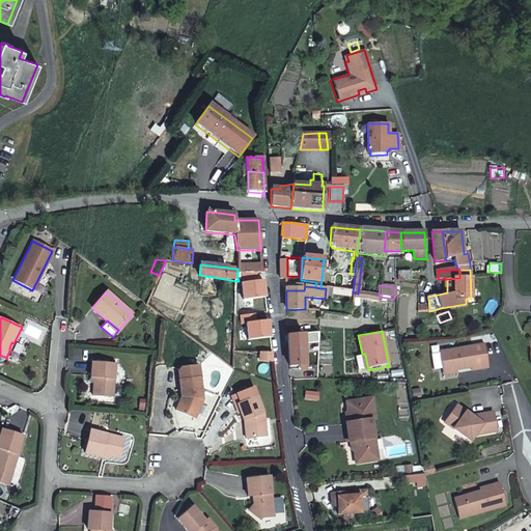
[(485,343),(440,352),(443,373),(457,370),(472,368),(472,370),(490,367),(485,343)]
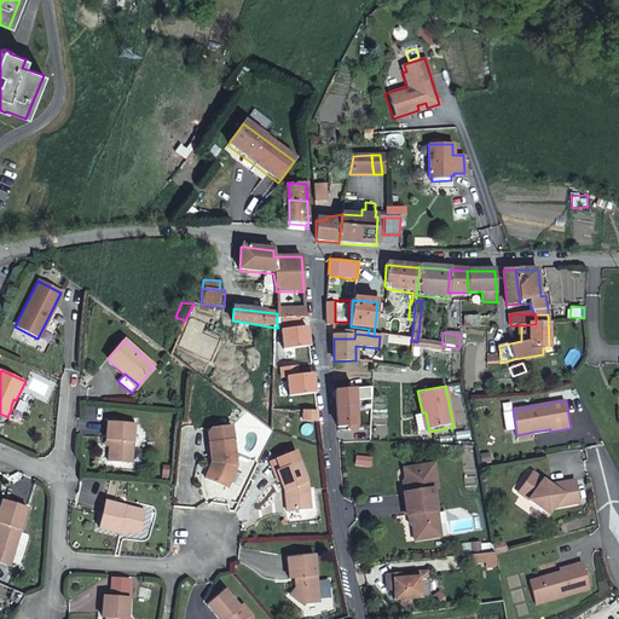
[(337,422),(339,428),(357,428),(354,403),(336,404),(337,422)]
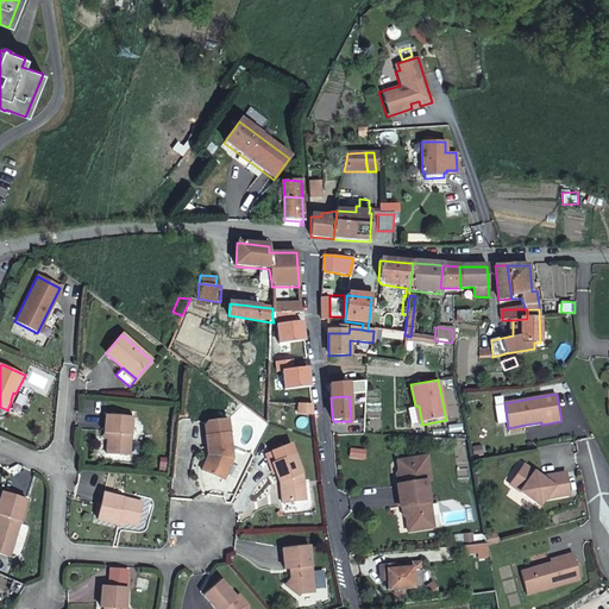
[(296,414),(313,415),(313,405),(296,403),(296,414)]
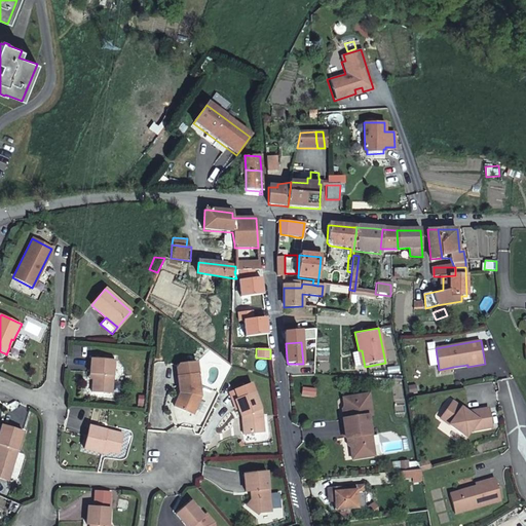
[(437,366),(435,350),(426,351),(428,367),(437,366)]
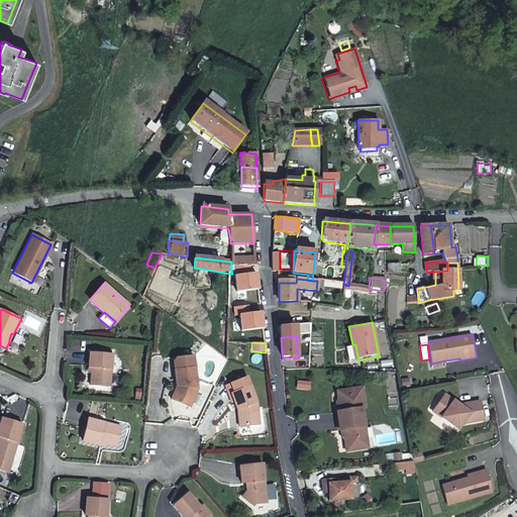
[(93,369),(93,373),(92,385),(111,387),(113,354),(90,352),(89,368),(93,369)]
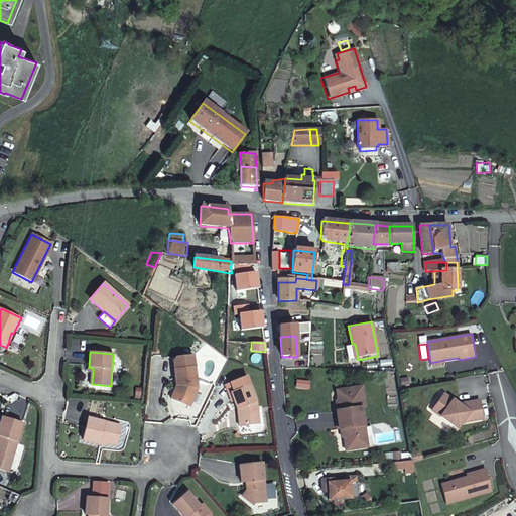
[(173,361),(175,372),(177,387),(171,402),(190,410),(199,391),(196,369),(194,358),(173,361)]
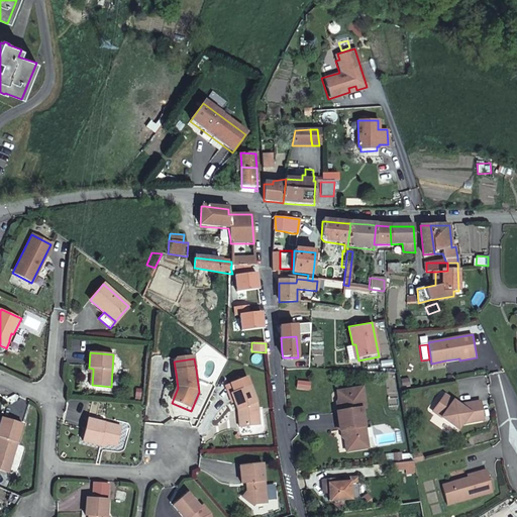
[(410,386),(409,378),(401,379),(402,388),(410,386)]
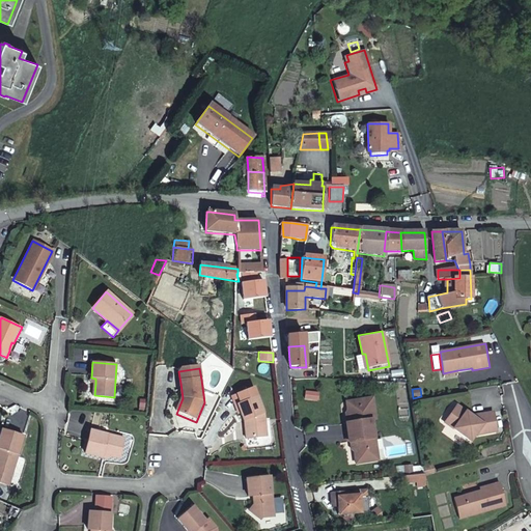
[(247,423),(247,429),(246,429),(247,441),(268,438),(264,414),(258,397),(254,389),(234,397),(238,407),(244,423),(247,423)]
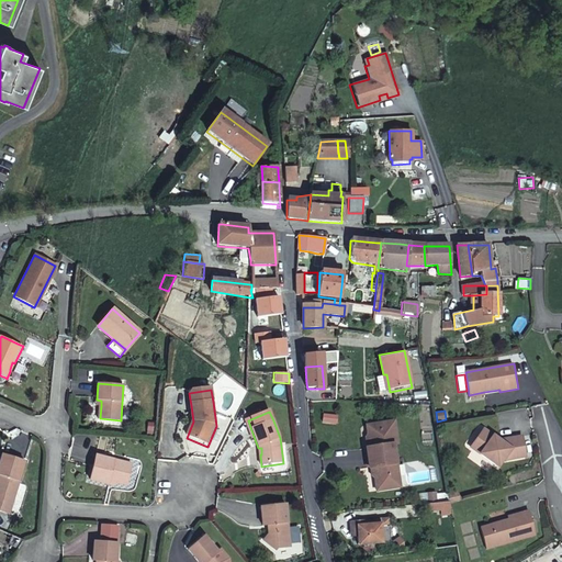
[(337,425),(337,415),(322,414),(322,424),(337,425)]
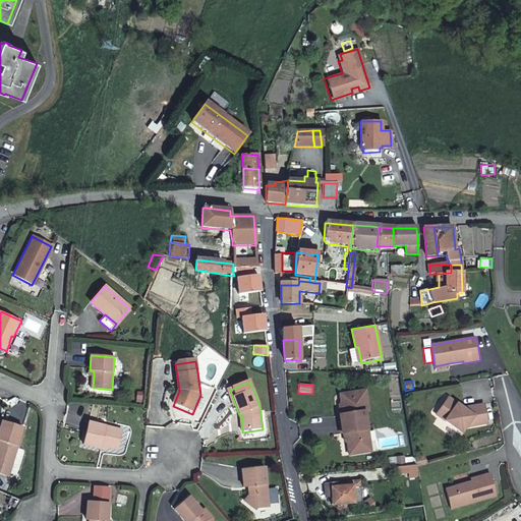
[(371,453),(365,414),(368,414),(368,413),(365,393),(341,397),(344,418),(340,419),(343,438),(347,437),(350,456),(371,453)]
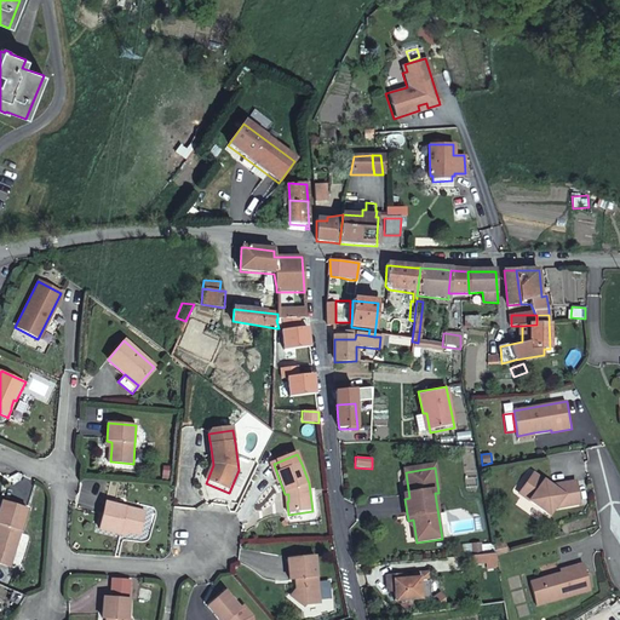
[(534,476),(520,495),(551,517),(557,509),(560,510),(581,506),(578,483),(566,486),(560,494),(534,476)]
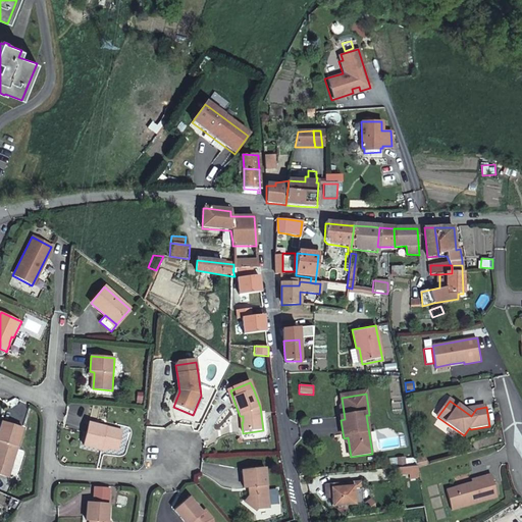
[(2,423),(0,428),(0,466),(11,470),(17,449),(23,429),(2,423)]
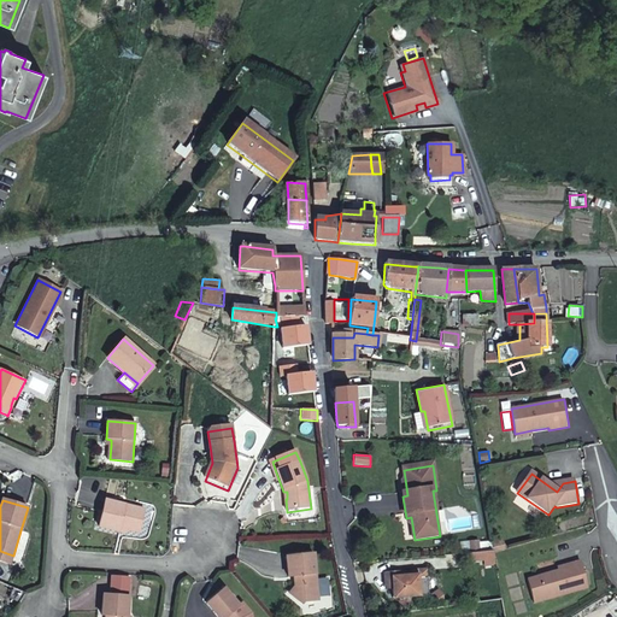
[(98,527),(118,532),(119,527),(125,528),(139,532),(145,510),(105,500),(98,527)]
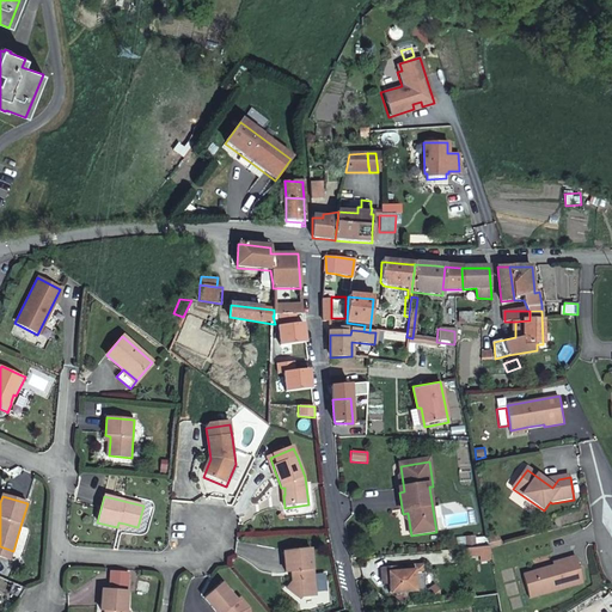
[(13,551),(0,546),(0,558),(10,562),(13,551)]
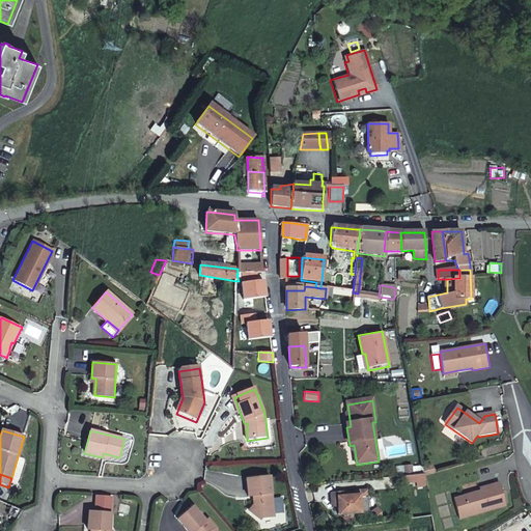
[(404,483),(425,482),(424,475),(404,477),(404,483)]
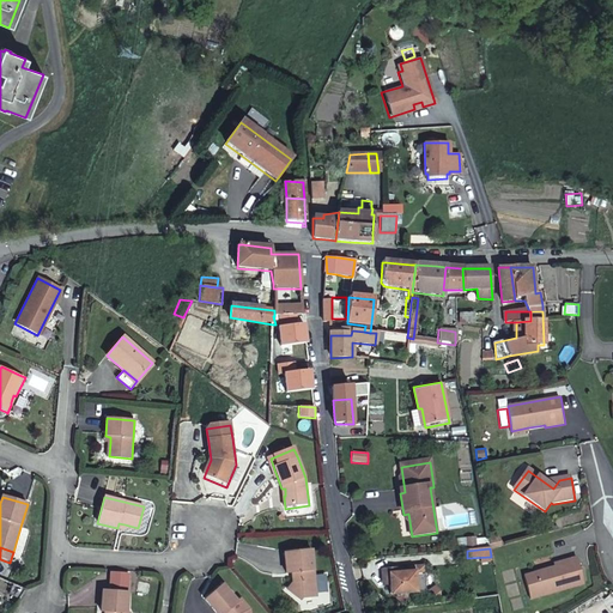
[(295,574),(295,582),(287,592),(302,602),(303,599),(317,598),(311,551),(284,554),(287,575),(295,574)]
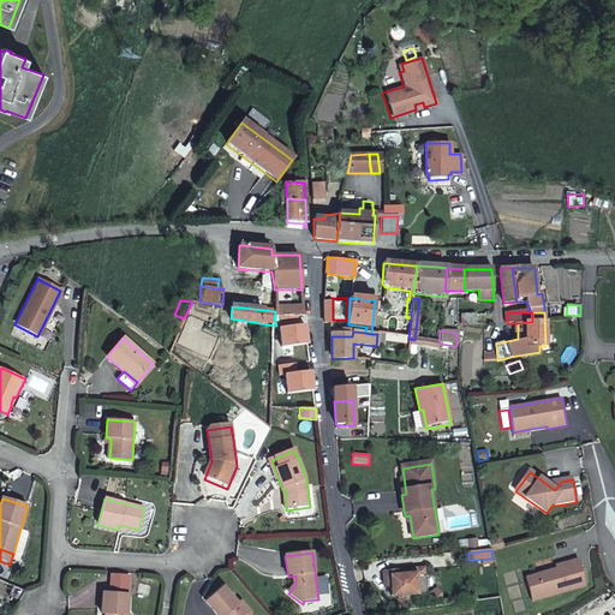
[(568,568),(527,580),(533,604),(587,589),(580,562),(567,566),(568,568)]
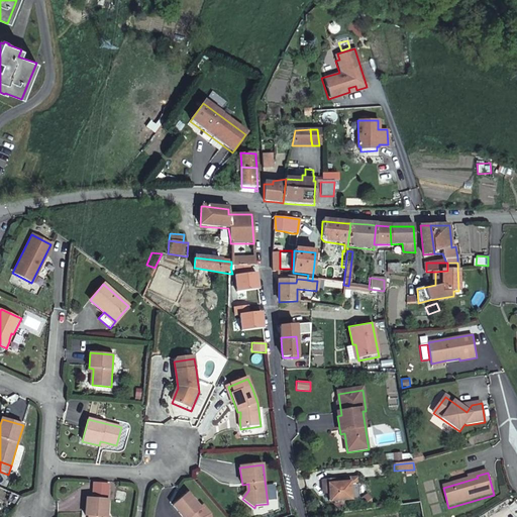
[(328,489),(329,494),(330,502),(352,500),(351,492),(351,485),(358,484),(358,478),(345,479),(346,483),(337,484),(337,480),(322,481),(322,490),(328,489)]
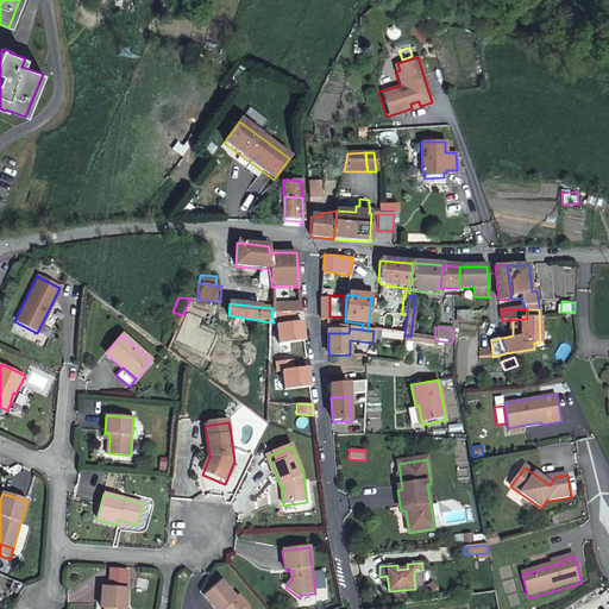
[(314,571),(315,589),(325,589),(324,571),(314,571)]
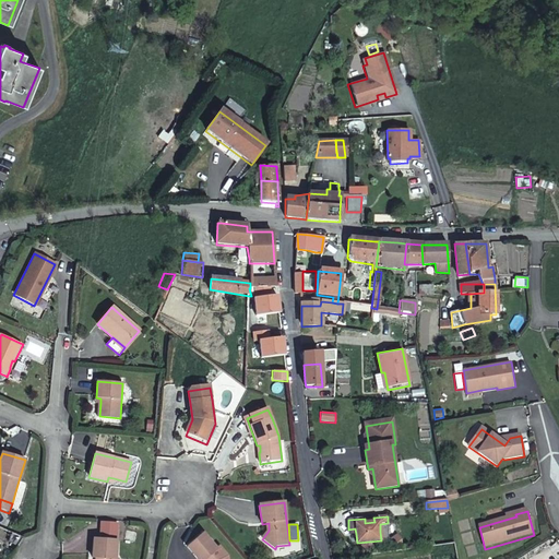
[(396,533),(389,537),(392,545),(401,540),(396,533)]
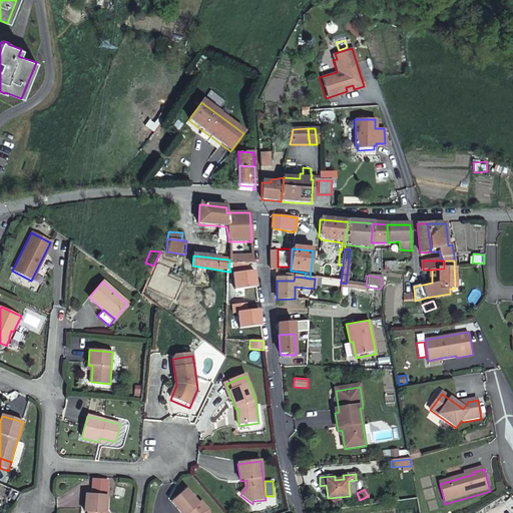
[(187,491),(172,503),(180,512),(209,512),(201,503),(199,505),(187,491)]
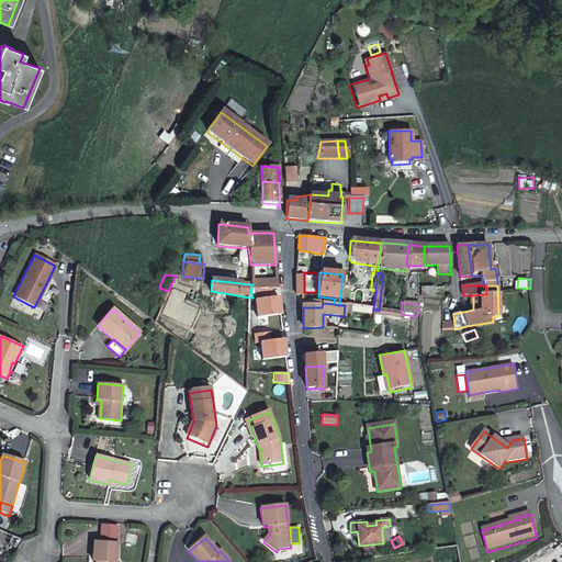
[(117,561),(119,546),(96,543),(93,561),(94,561),(117,561)]
